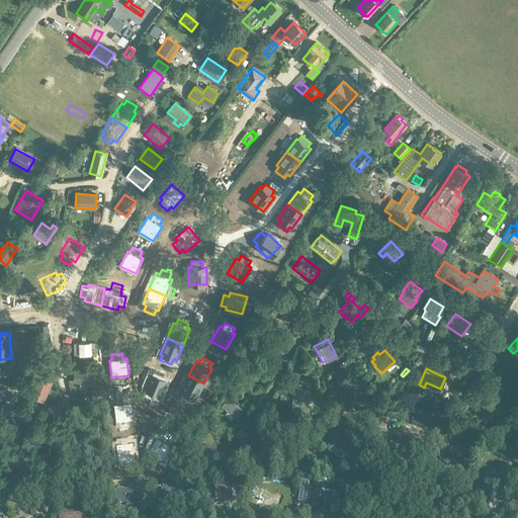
[(144,390),(160,396),(167,380),(164,378),(166,373),(156,369),(154,374),(151,373),(144,390)]
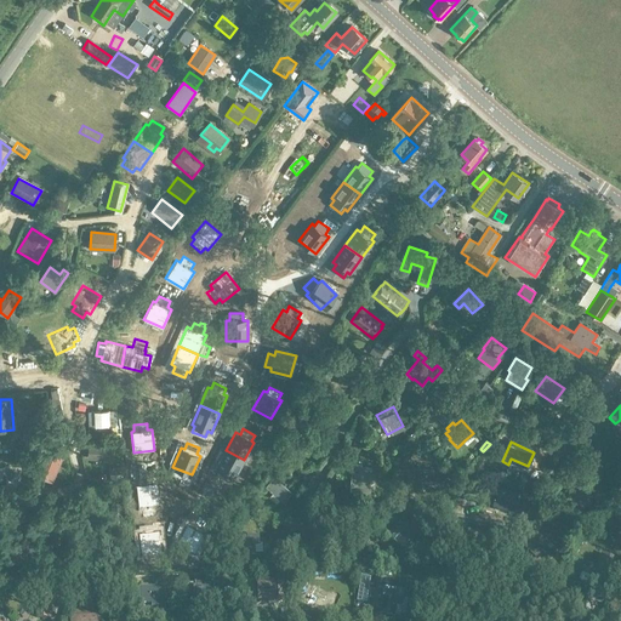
[(16,457),(32,456),(30,446),(15,448),(16,457)]
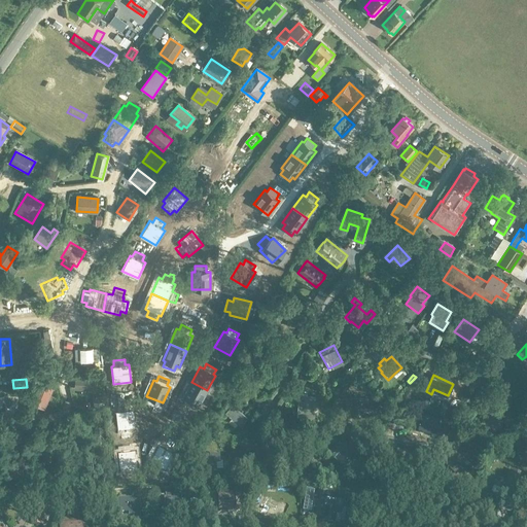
[(346,385),(330,380),(327,388),(343,393),(346,385)]
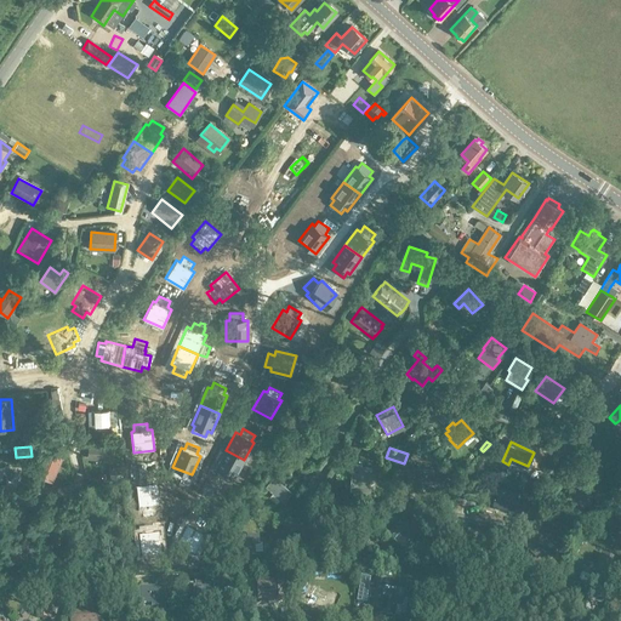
[(416,448),(410,459),(420,463),(426,453),(416,448)]
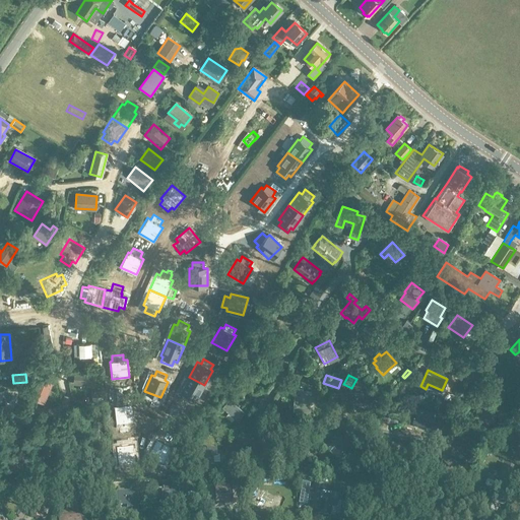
[(189,377),(181,391),(184,393),(181,398),(191,403),(194,398),(196,400),(204,385),(189,377)]
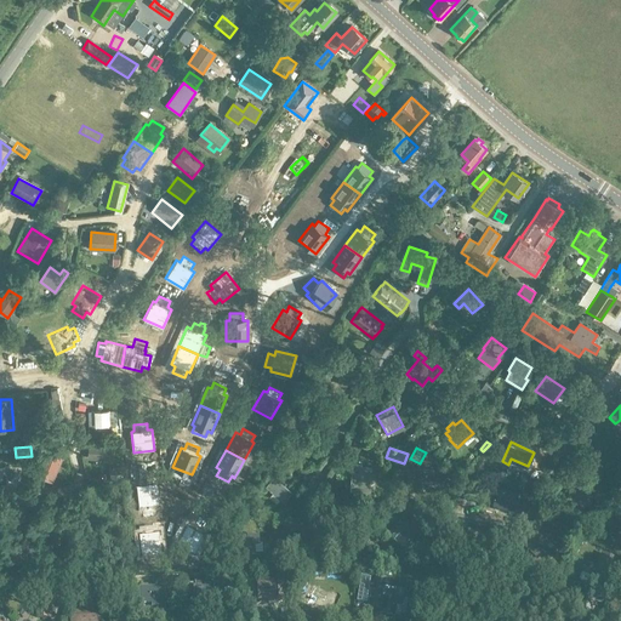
[(44,465),(39,476),(52,482),(62,459),(47,453),(43,465),(44,465)]
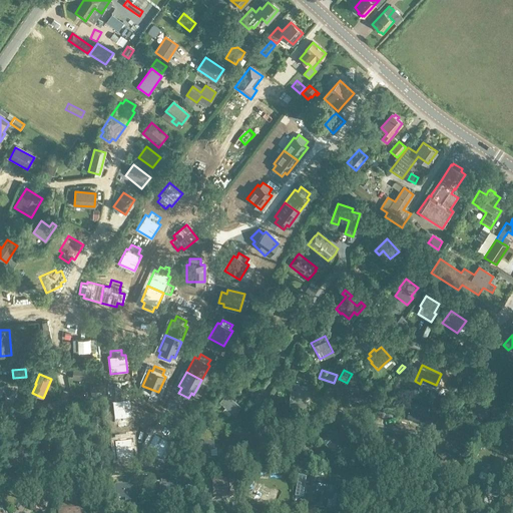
[(307,386),(292,385),(290,405),(305,407),(307,386)]
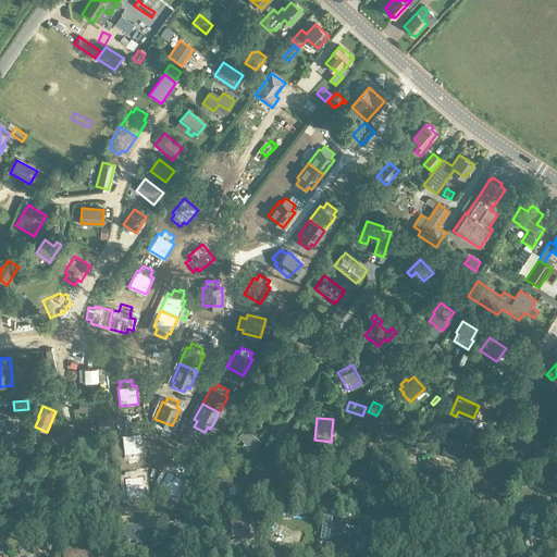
[(388,431),(388,429),(388,421),(371,420),(370,436),(378,437),(379,433),(390,434),(390,431),(388,431)]
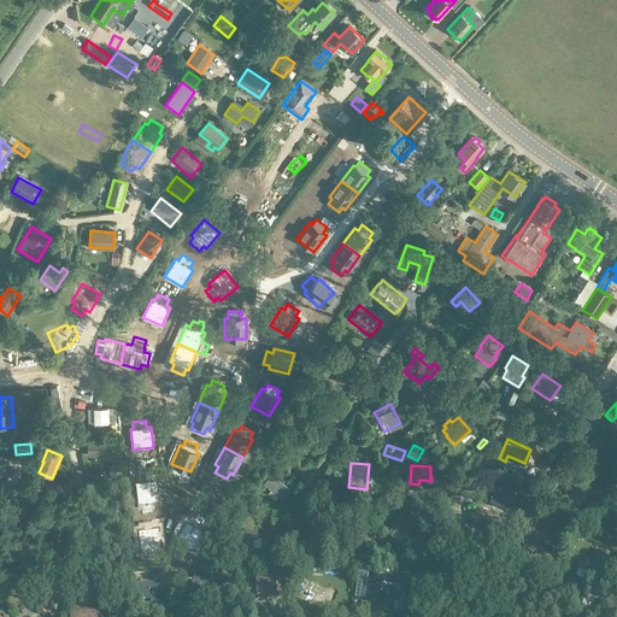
[(278,466),(264,485),(271,491),(270,492),(270,494),(275,498),(276,498),(281,492),(285,495),(289,489),(278,481),(286,471),(278,466)]
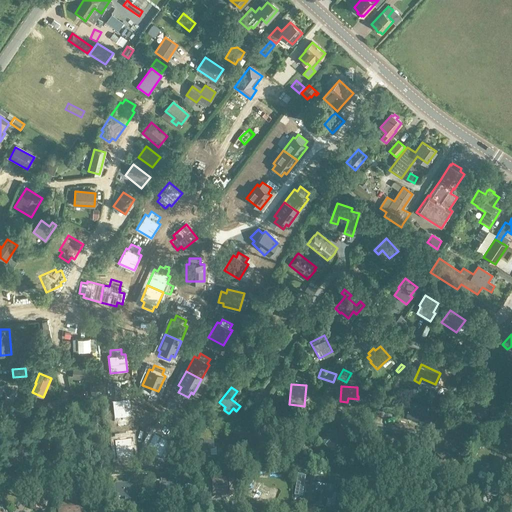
[(81,413),(98,411),(97,399),(79,401),(81,413)]
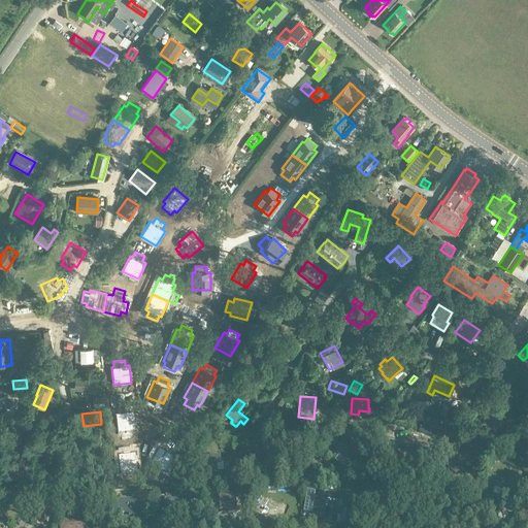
[(133,416),(116,418),(118,435),(121,434),(122,440),(132,439),(132,433),(135,433),(133,416)]
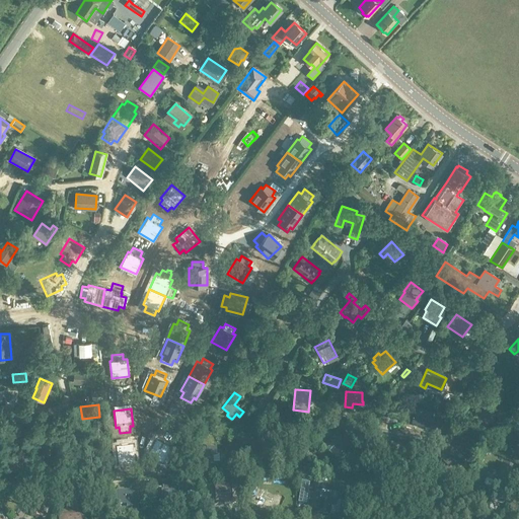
[(418,411),(412,426),(431,432),(436,417),(418,411)]
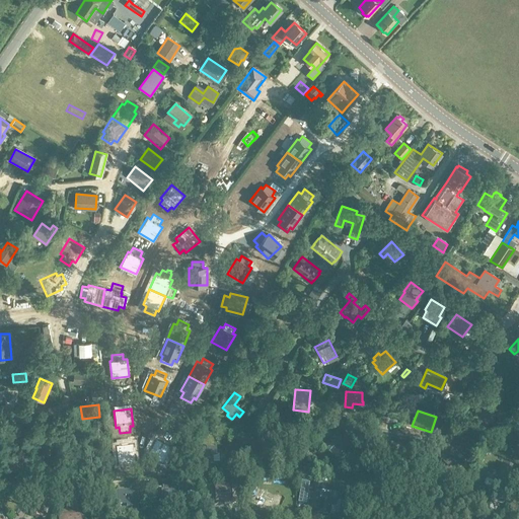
[(101,429),(99,417),(82,419),(83,431),(101,429)]
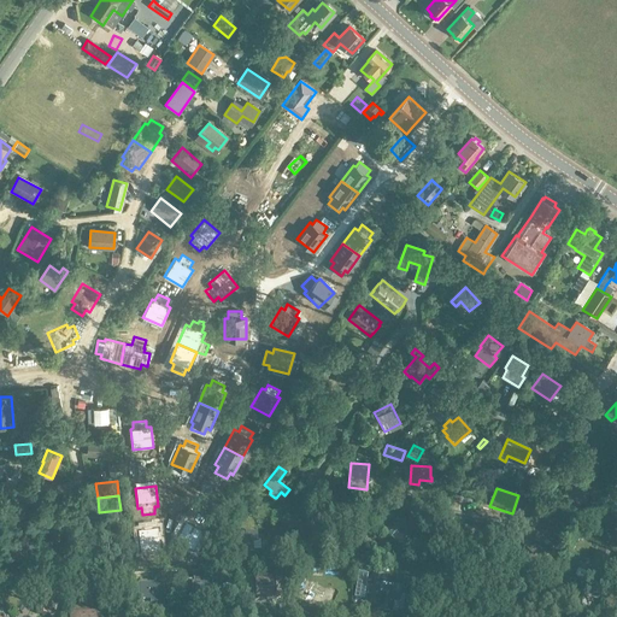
[(400,517),(386,534),(391,539),(397,532),(405,539),(413,529),(400,517)]
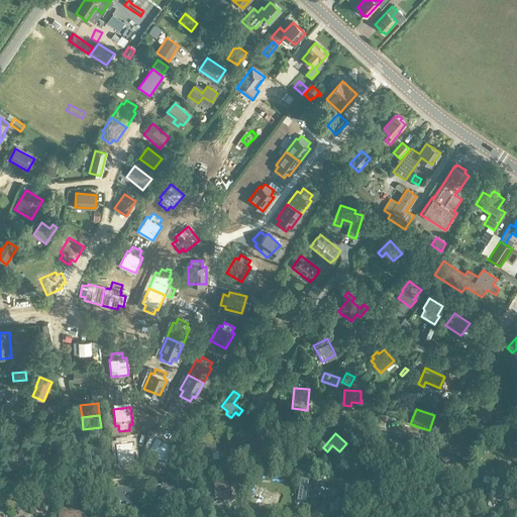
[(115,447),(117,464),(134,462),(132,445),(129,445),(128,440),(117,441),(118,447),(115,447)]
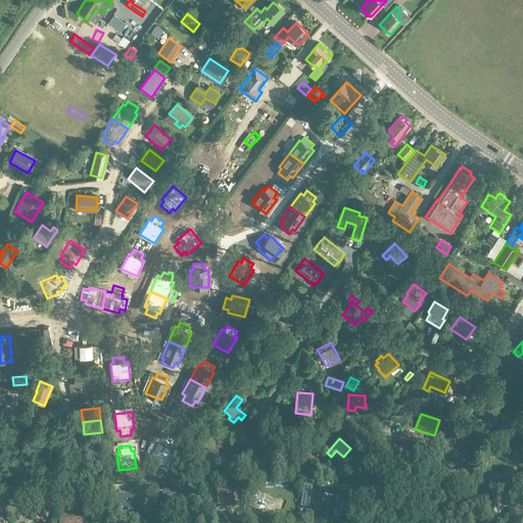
[(145,456),(150,459),(149,461),(164,470),(173,455),(157,445),(155,448),(151,446),(145,456)]
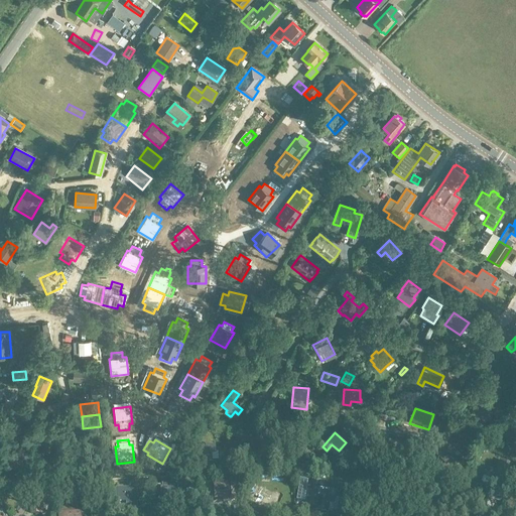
[(383,440),(381,455),(405,460),(407,445),(383,440)]
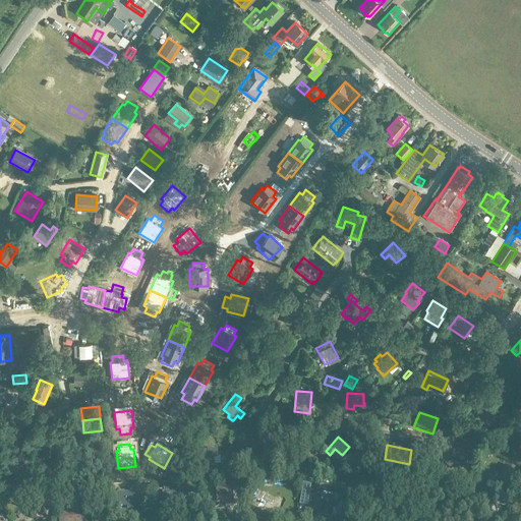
[(103,451),(84,452),(84,464),(103,463),(103,451)]
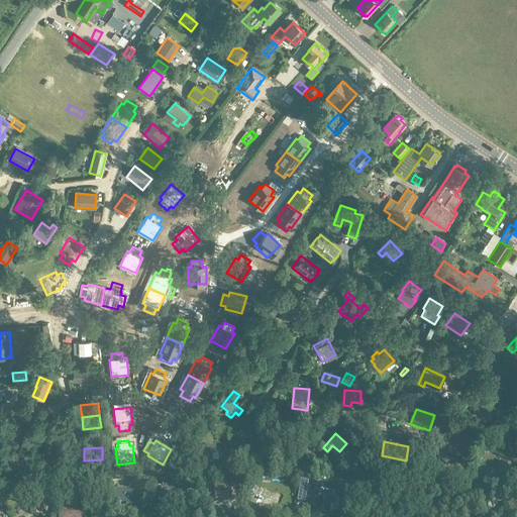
[(0,473),(3,474),(3,471),(9,472),(10,460),(4,459),(5,456),(0,455),(0,473)]
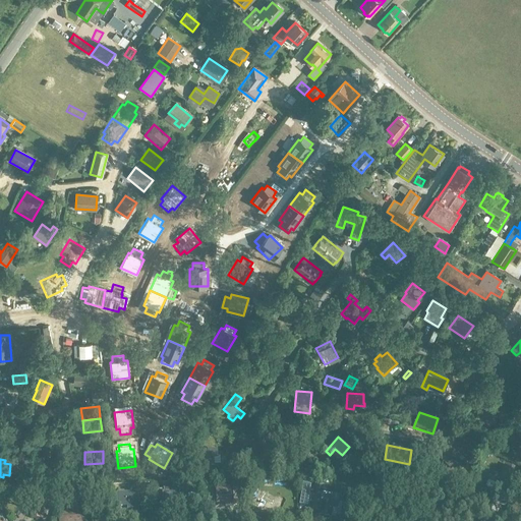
[(103,463),(84,464),(85,476),(104,475),(103,463)]
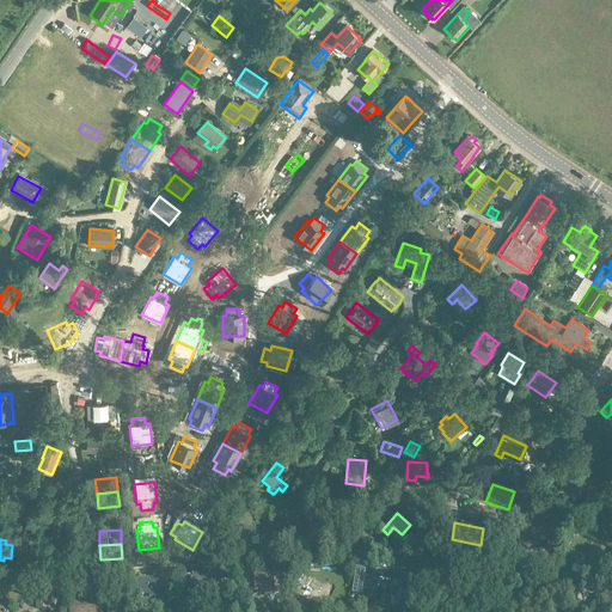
[(366,570),(356,569),(353,593),(361,595),(366,570)]
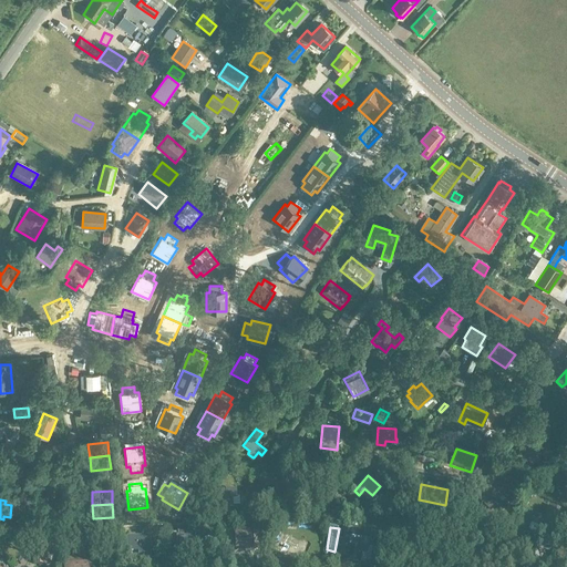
[(368,549),(368,548),(373,548),(373,545),(375,533),(371,533),(371,531),(353,528),(352,529),(346,528),(344,538),(351,539),(348,560),(359,563),(362,548),(368,549)]
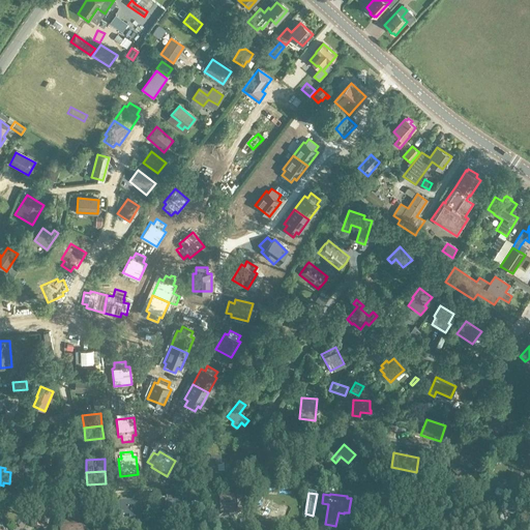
[(228,497),(219,498),(221,513),(228,512),(228,517),(244,514),(242,496),(228,497)]
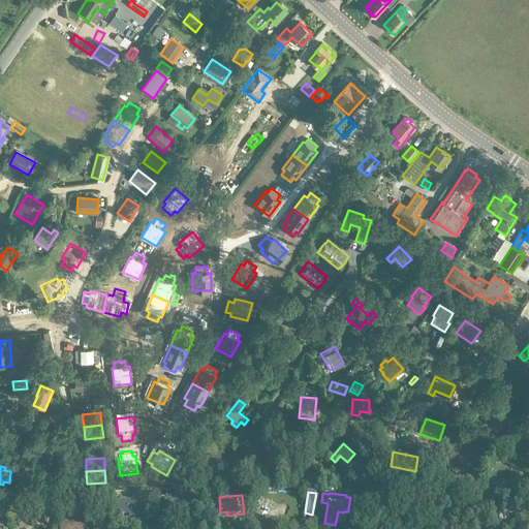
[(160,500),(160,512),(165,512),(165,515),(176,515),(176,504),(183,504),(183,499),(180,499),(180,496),(167,496),(167,500),(160,500)]
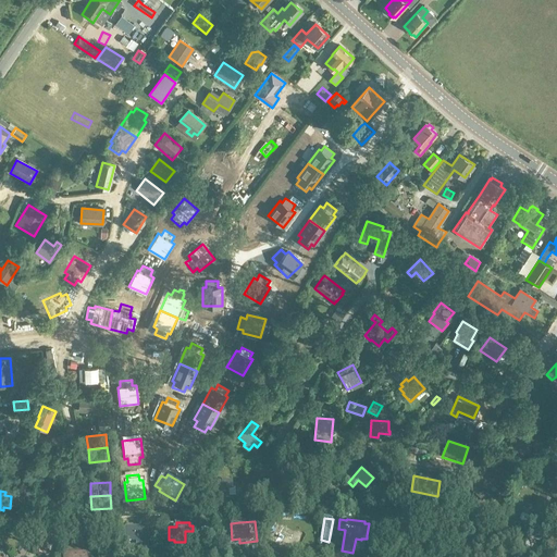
[(295,524),(283,525),(284,537),(295,536),(296,546),(306,546),(305,524),(295,524)]
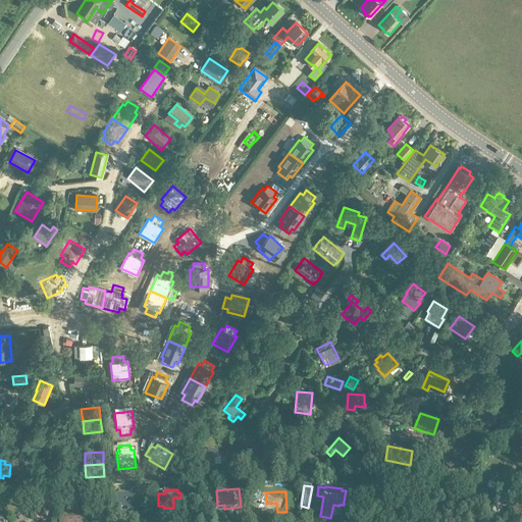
[(139,494),(116,494),(117,509),(127,509),(127,514),(139,514),(139,494)]
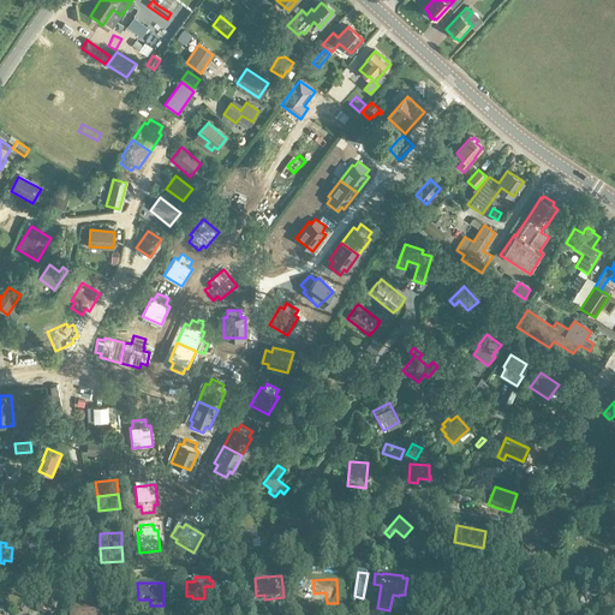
[(519,584),(518,598),(531,599),(531,584),(519,584)]
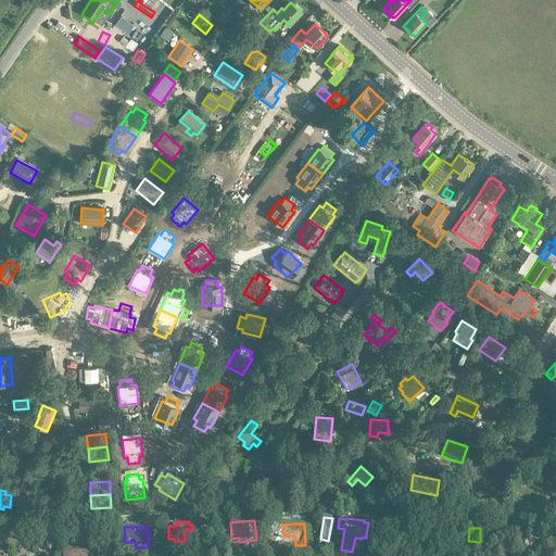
[(34,531),(32,554),(46,555),(48,532),(34,531)]
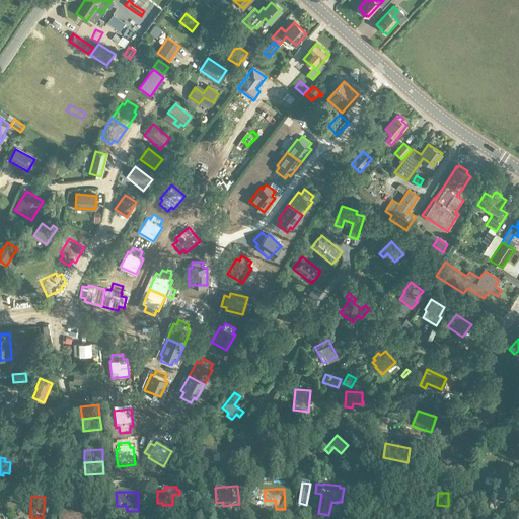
[(494,518),(497,503),(485,502),(482,518),(494,518)]
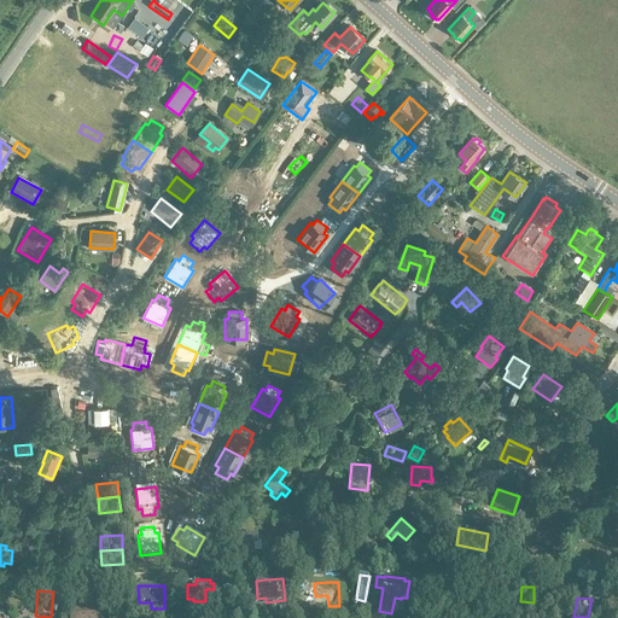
[(83,607),(69,608),(69,617),(95,617),(95,601),(83,601),(83,607)]
